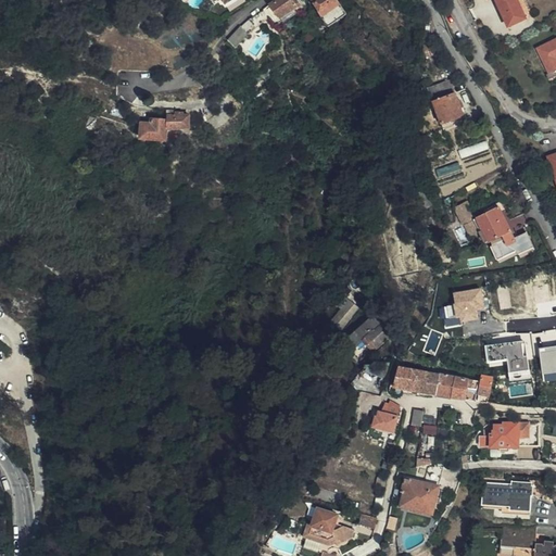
[(279,0),(270,7),(279,17),(295,7),(298,9),(302,7),(297,0),(279,0)]
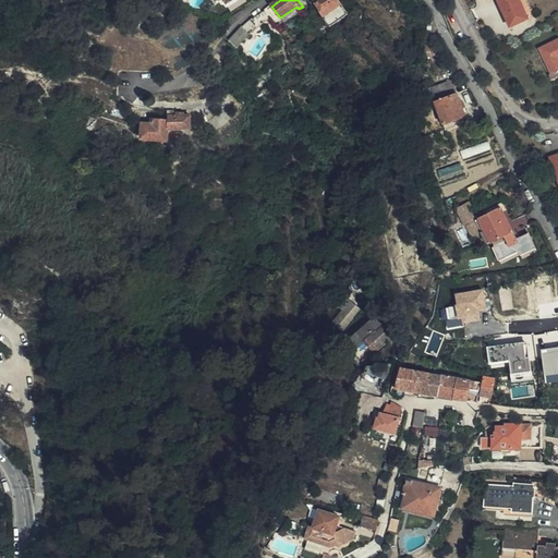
[(349,15),(339,1),(337,1),(336,0),(313,0),(323,12),(320,13),(331,27),(349,15)]
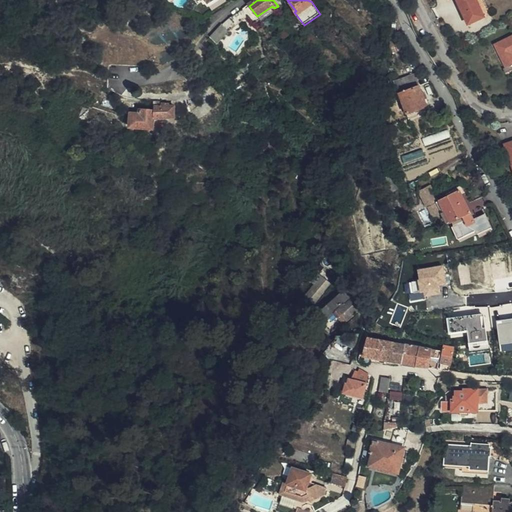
[(457,0),(468,24),(483,17),(476,1),(471,3),(469,0),(457,0)]
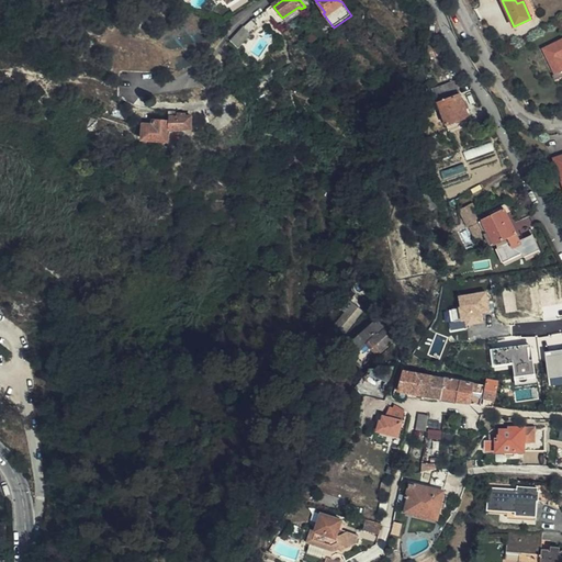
[(267,11),(253,21),(257,29),(265,23),(272,19),(267,11)]
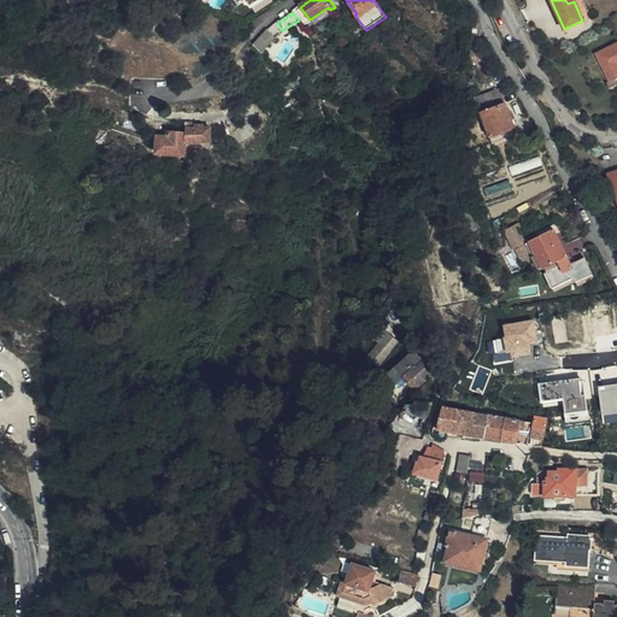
[(282,31),(277,23),(266,33),(275,40),(276,40),(292,25),(291,25),(282,31)]
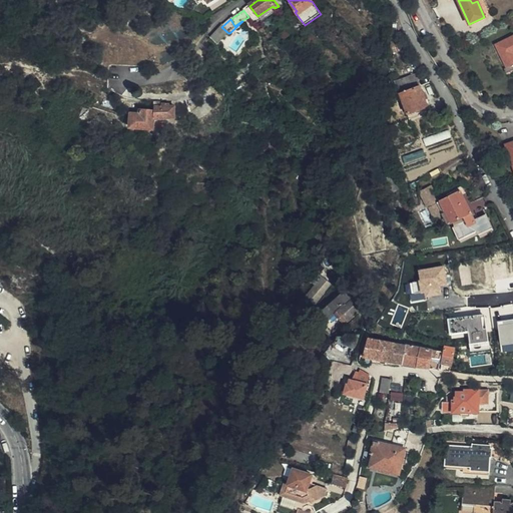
[(221,27),(212,37),(218,43),(228,33),(221,27)]
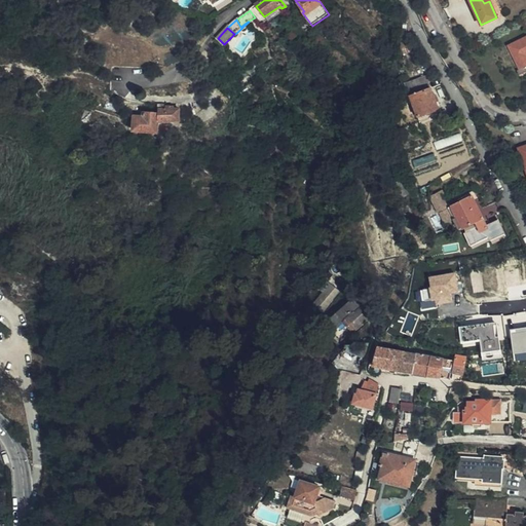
[(525,37),(509,46),(520,69),(525,66),(525,55),(525,54),(525,37)]
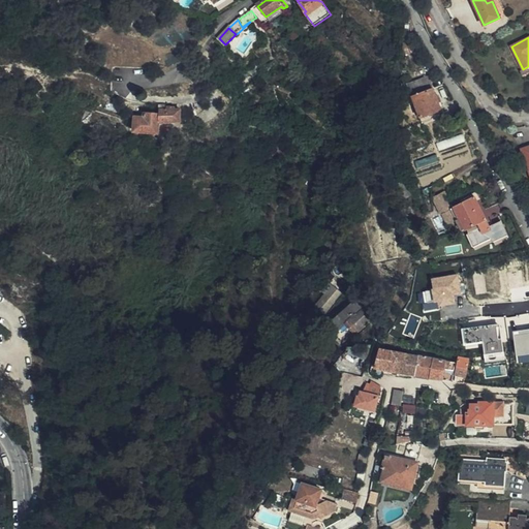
[(409,86),(424,123),(444,115),(429,78),(409,86)]
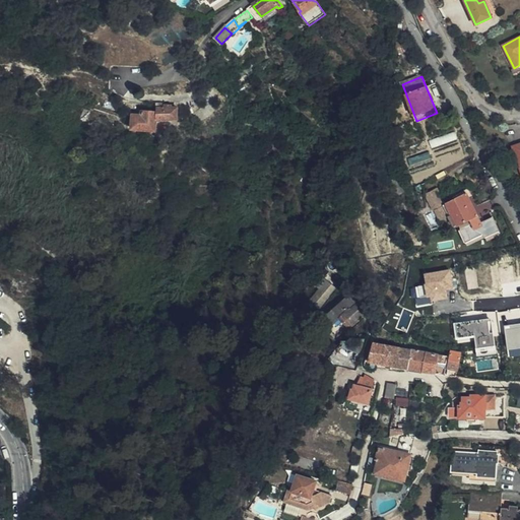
[(202,122),(216,113),(209,103),(195,112),(202,122)]
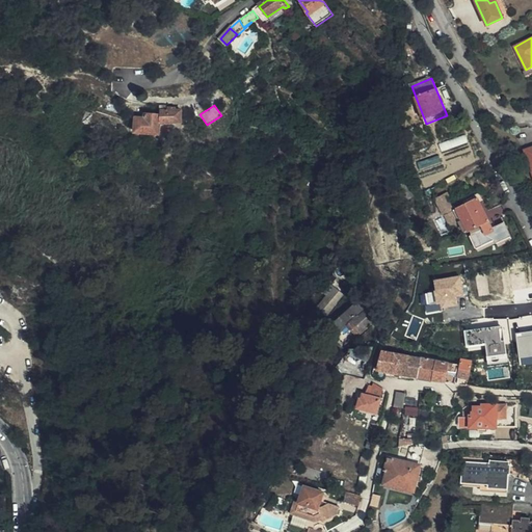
[(181,125),(181,112),(173,112),(173,110),(168,110),(168,112),(159,112),(159,115),(144,115),(144,120),(136,120),(136,135),(159,135),(159,125),(181,125)]
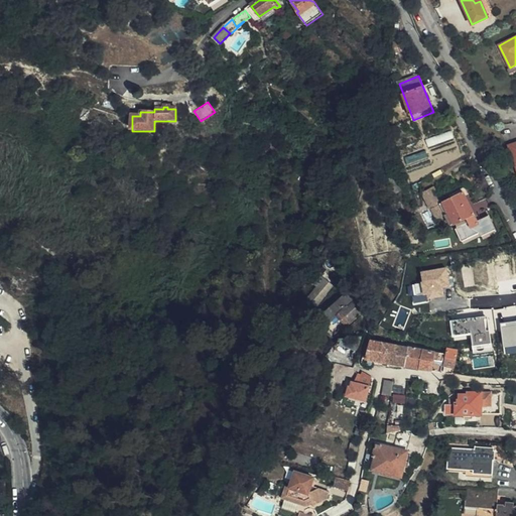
[(87,124),(91,115),(85,113),(81,122),(87,124)]
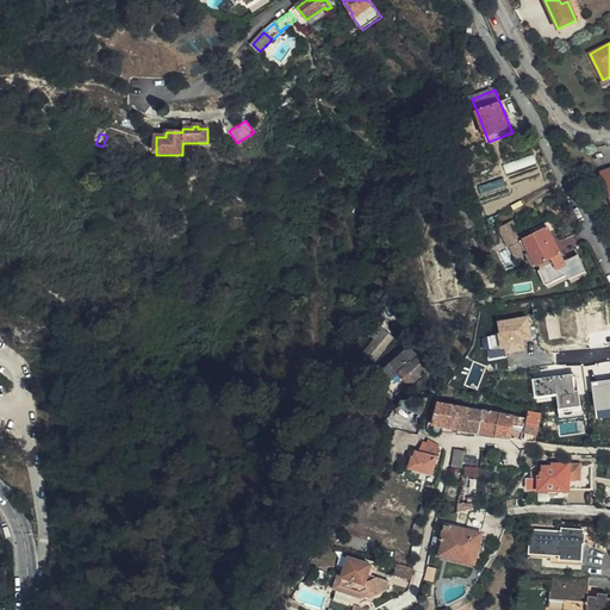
[(118,154),(123,143),(114,141),(111,151),(118,154)]
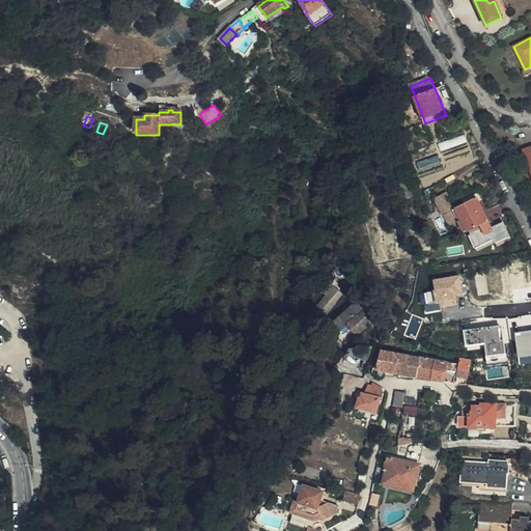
[(439,141),(442,154),(417,160),(421,177),(476,163),(468,134),(439,141)]
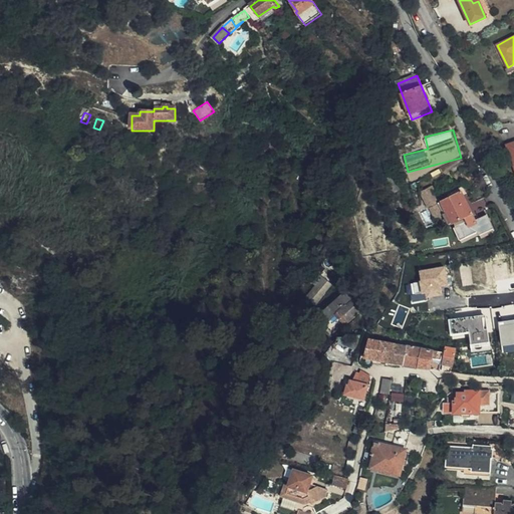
[(390,192),(400,189),(398,184),(389,187),(390,192)]
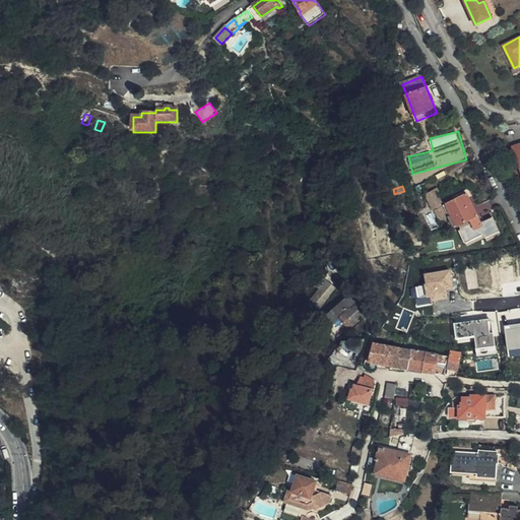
[(438,190),(429,195),(440,220),(449,215),(438,190)]
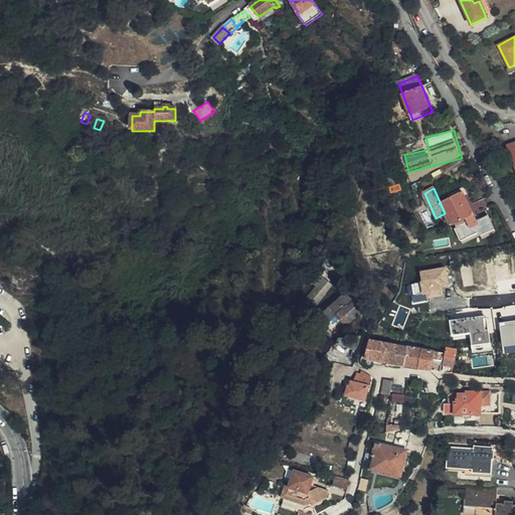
[(466,218),(474,214),(463,192),(443,202),(453,224),(466,218)]
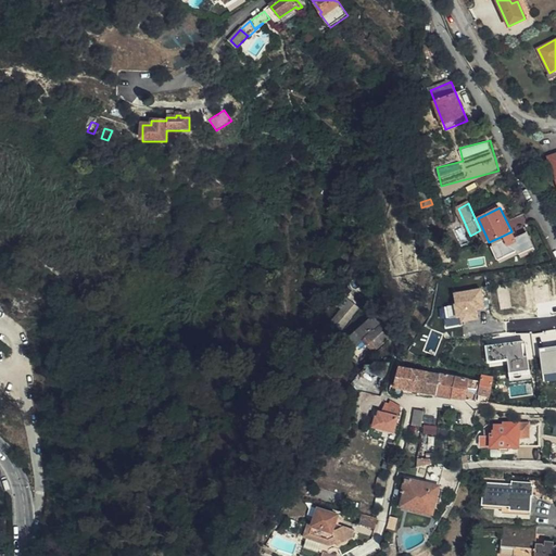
[(515,236),(512,231),(503,236),(505,240),(515,236)]
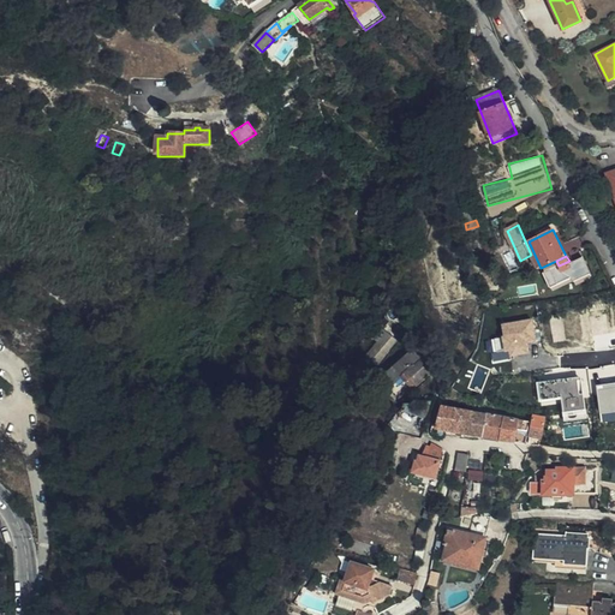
[(559,266),(551,270),(559,285),(571,279),(572,281),(590,273),(583,257),(571,263),(569,261),(559,266)]
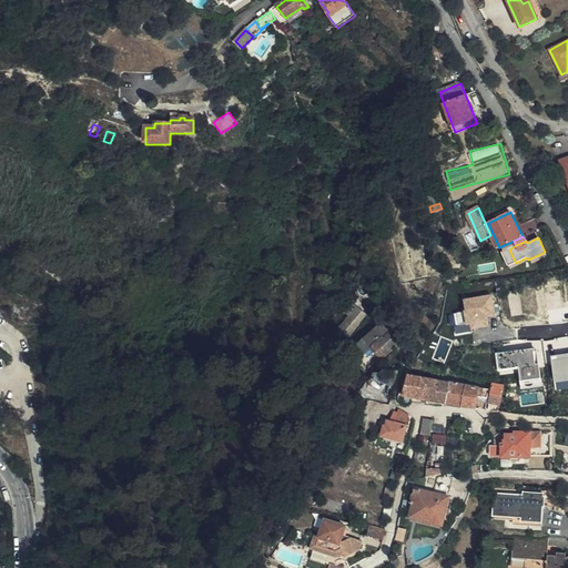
[(496,325),(493,294),(465,296),(468,327),(496,325)]
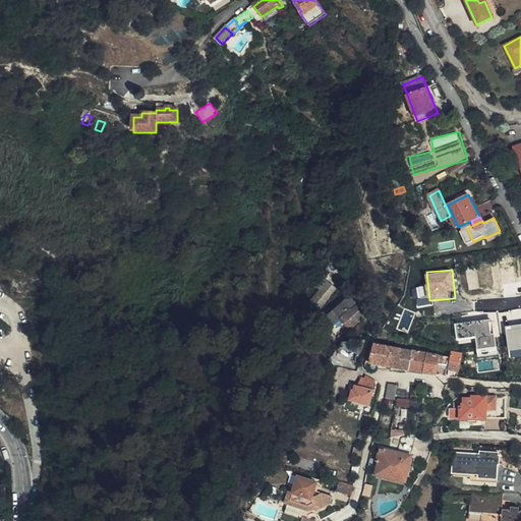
[(328,298),(335,290),(325,282),(317,290),(319,291),(309,301),(319,309),(329,299),(328,298)]
